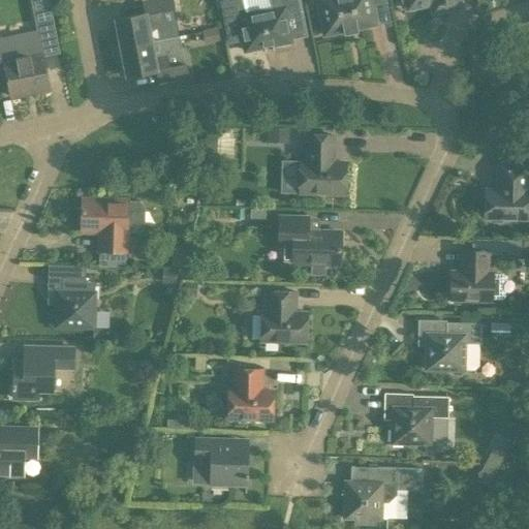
[(32,0),(37,27),(53,24),(49,0),(32,0)]
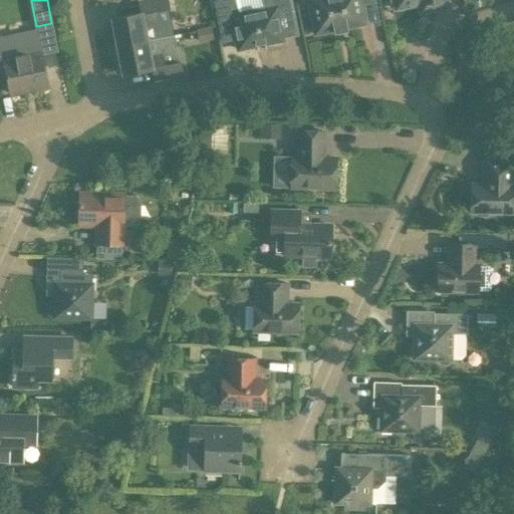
[(113,19),(118,47),(148,41),(146,28),(158,26),(155,12),(171,10),(168,0),(149,0),(140,2),(143,14),(113,19)]
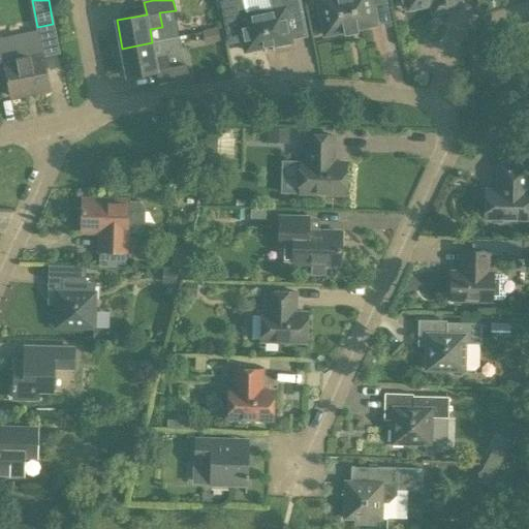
[(272,0),(274,9),(245,16),(242,0),(219,0),(228,43),(243,40),(245,52),(291,42),(286,17),(301,13),(298,0),(272,0)]
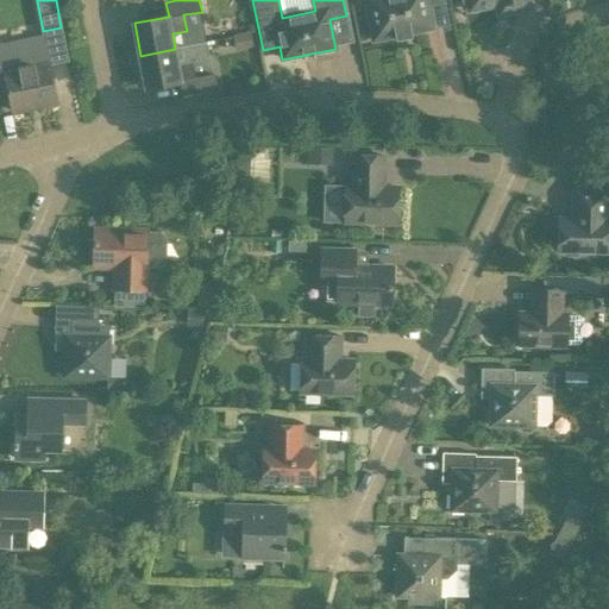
[(365,0),(374,41),(396,37),(397,39),(412,37),(410,33),(433,29),(428,6),(444,2),(443,0),(365,0)]
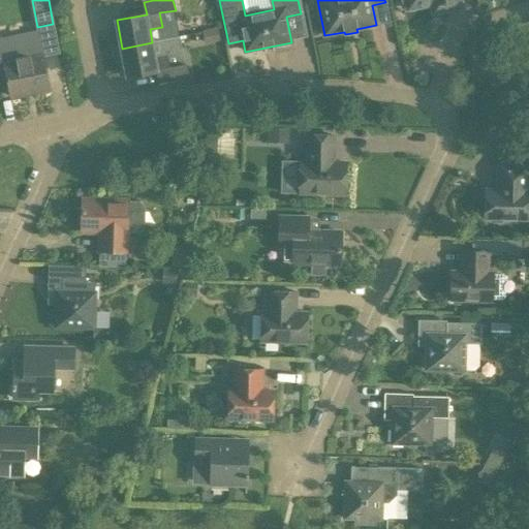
[(431,5),(433,13),(462,8),(460,0),(405,0),(408,10),(431,5)]
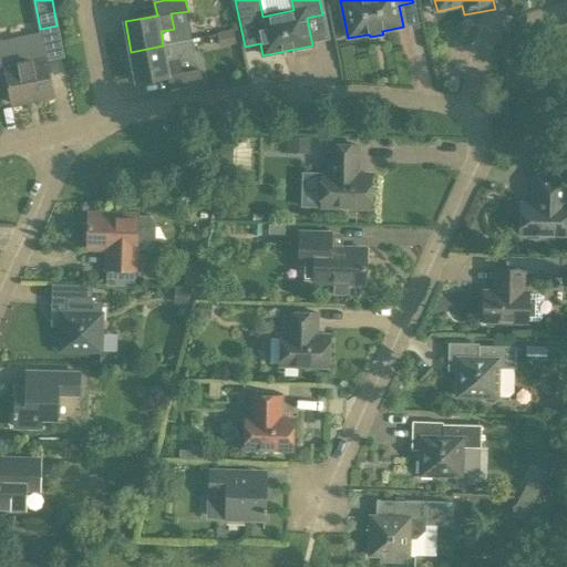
[(236,44),(233,30),(217,33),(220,48),(236,44)]
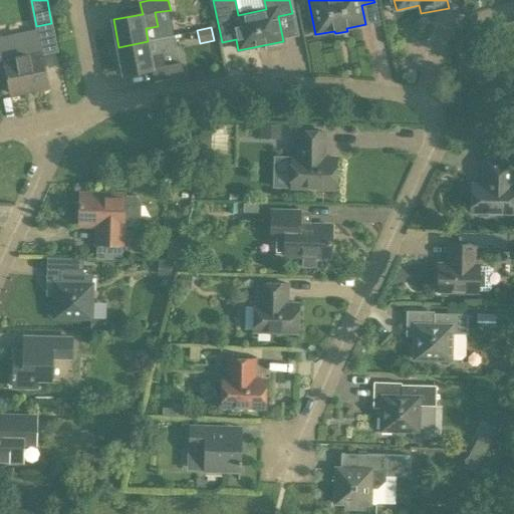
[(9,93),(48,86),(39,42),(37,30),(0,37),(0,67),(4,66),(9,93)]
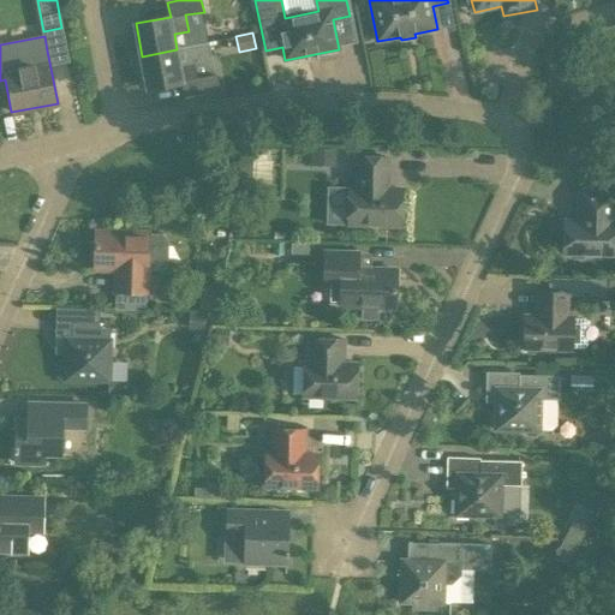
[(180,66),(177,49),(142,57),(148,90),(183,83),(185,97),(219,91),(216,76),(197,79),(195,64),(180,66)]
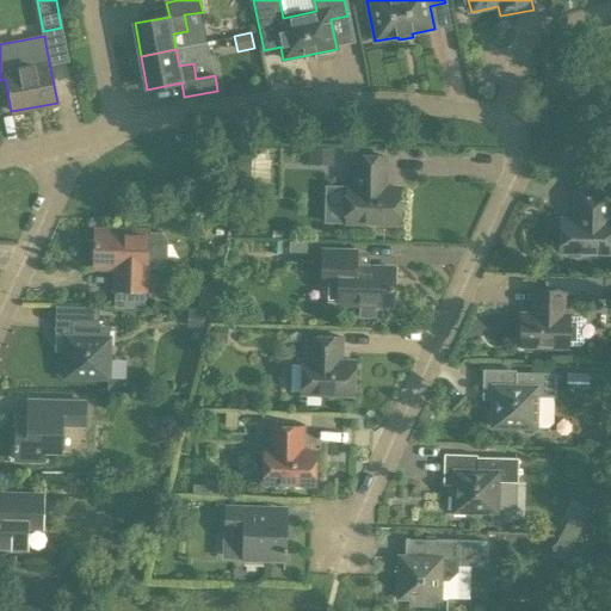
[(333,149),(309,149),(309,164),(333,164),(333,149)]
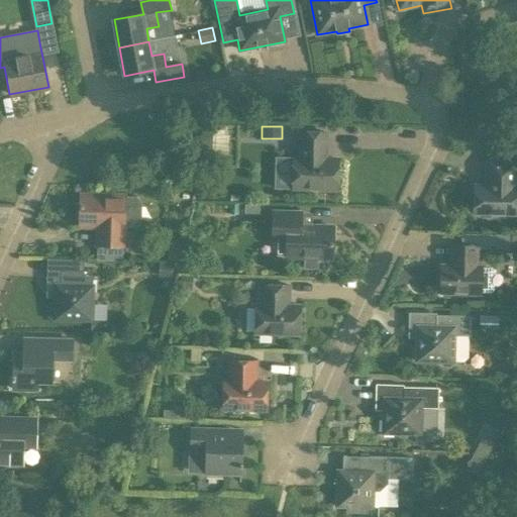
[(294,192),(339,194),(340,163),(323,163),(324,152),(328,152),(328,136),(302,135),(301,162),(295,162),(294,192)]
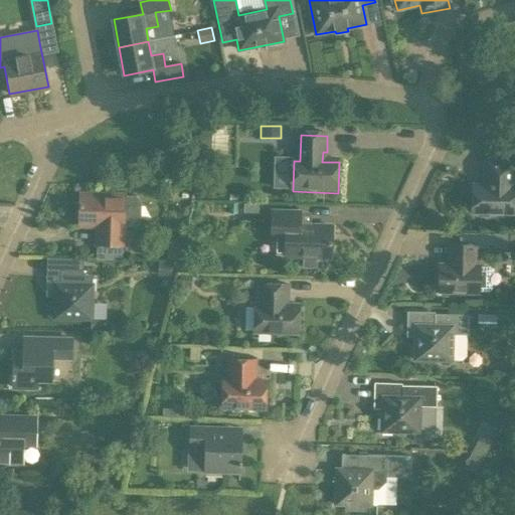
[(514,185),(512,186),(513,162),(485,161),(484,185),(474,185),(473,212),(514,213),(514,185)]
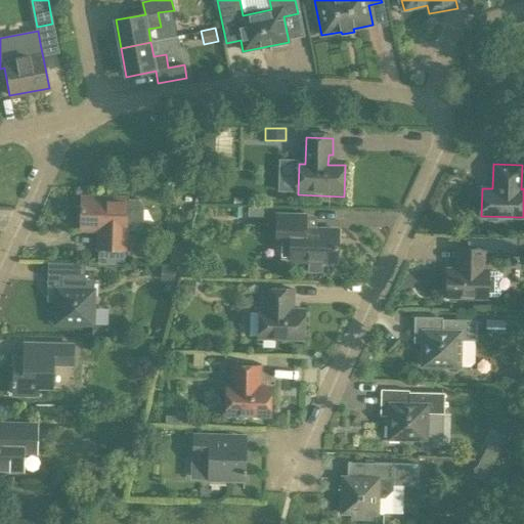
[(141,212),(138,201),(80,200),(80,229),(97,230),(97,250),(123,250),(123,231),(137,232),(141,221),(141,212)]
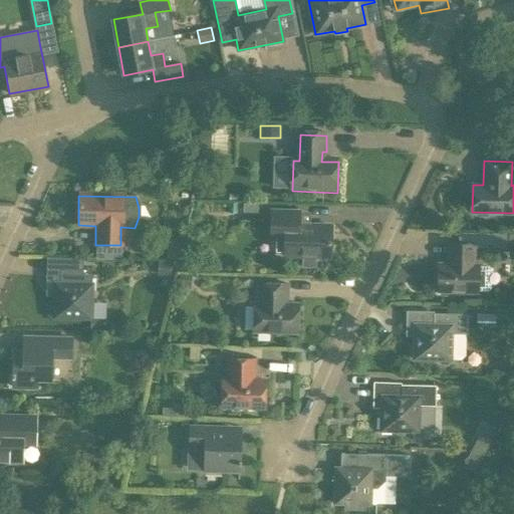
[(255,204),(242,204),(242,212),(255,212),(255,204)]
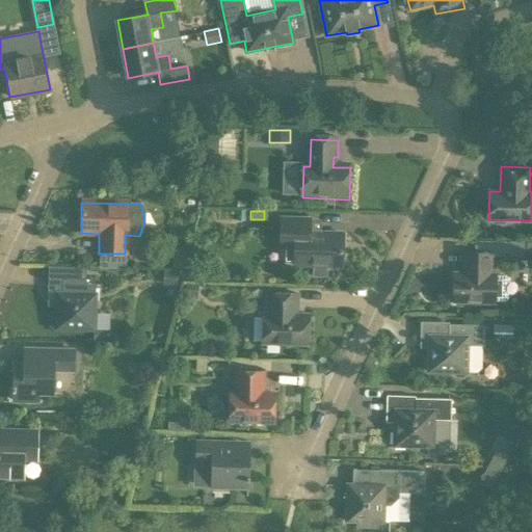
[(342,234),(309,233),(309,219),(282,219),(282,248),(294,248),(293,266),(313,266),(313,275),(315,277),(325,277),(327,276),(327,266),(342,267),(342,234)]
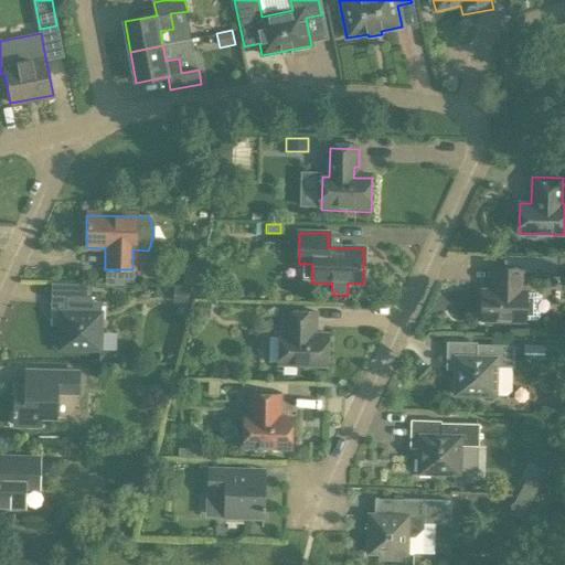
[(564,257),(553,257),(553,275),(564,275),(564,257)]
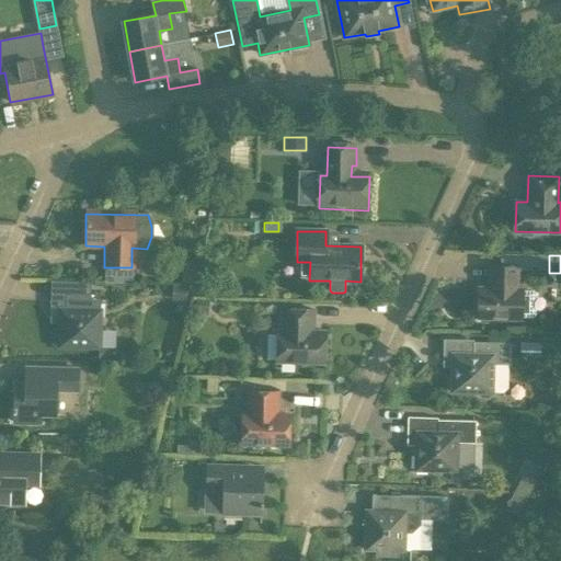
[(194,267),(182,267),(182,283),(194,283),(194,267)]
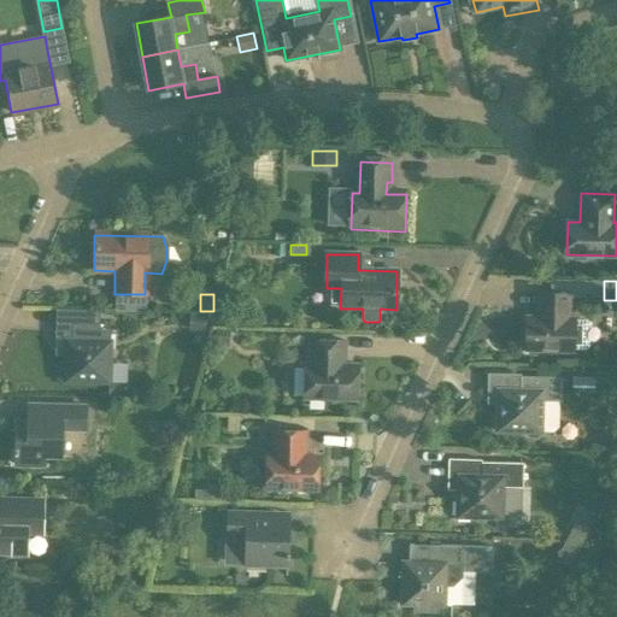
[(526,351),(573,352),(573,351),(585,351),(589,346),(589,324),(586,319),(573,318),(574,318),(569,316),(569,294),(538,294),(536,317),(527,317),(526,351)]
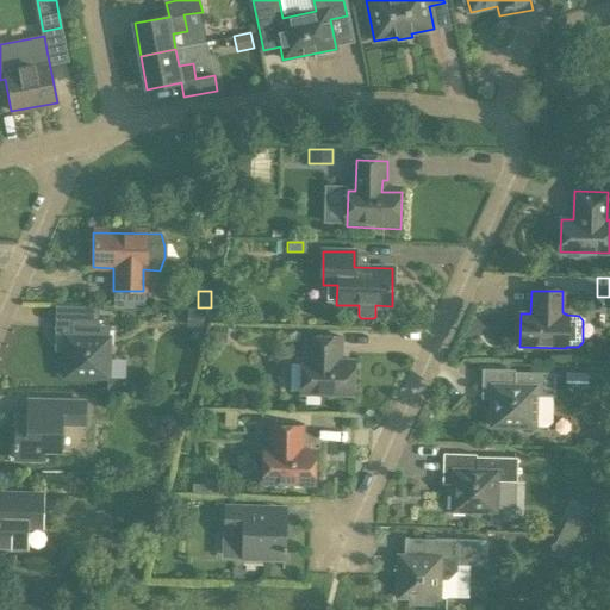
[(203,312),(190,312),(190,327),(203,327),(203,312)]
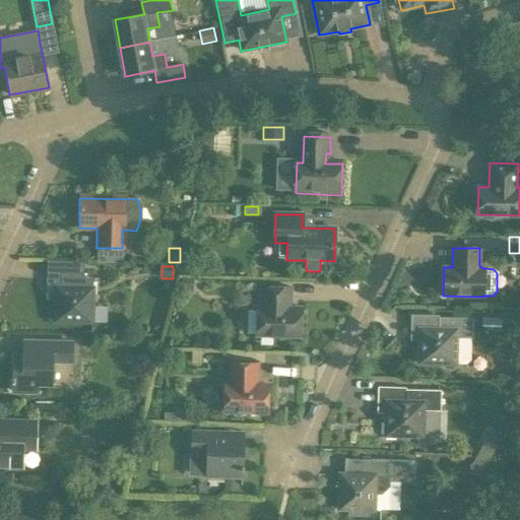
[(82,277),(82,274),(47,273),(47,288),(54,288),(54,322),(91,323),(91,278),(82,277)]
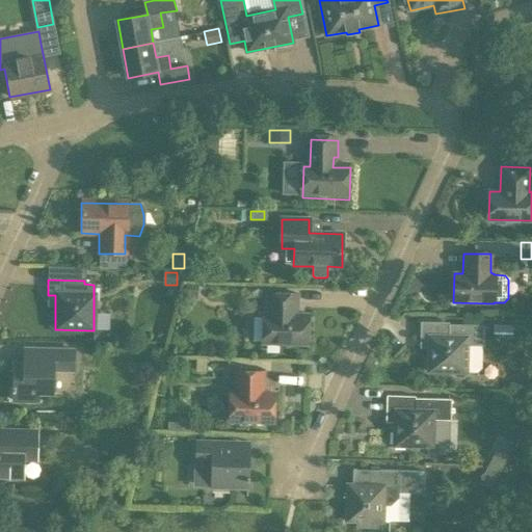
[(196,285),(186,284),(185,294),(195,295),(196,285)]
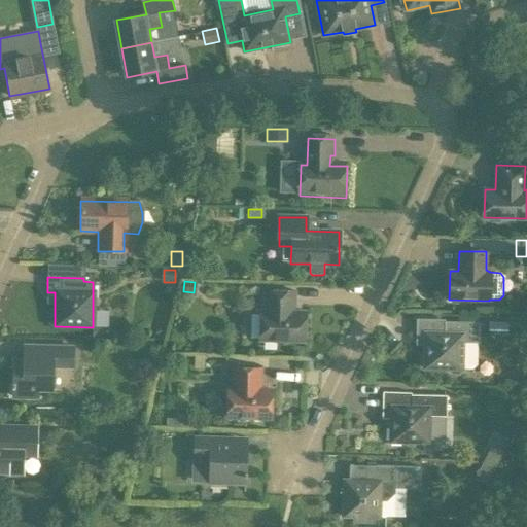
[(259,341),(305,341),(305,312),(293,312),(293,290),(264,290),(264,311),(259,311),(259,341)]
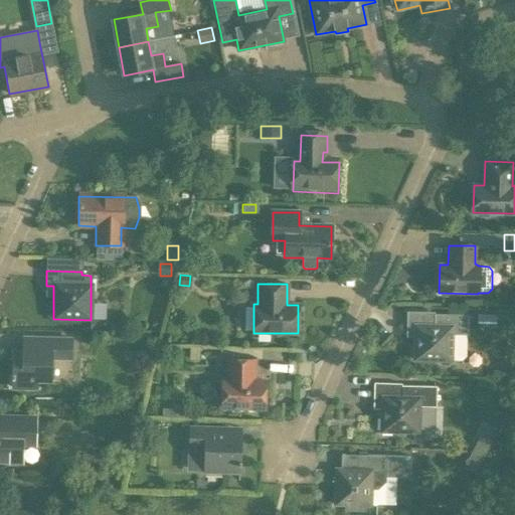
[(465,341),(452,340),(452,335),(469,336),(470,316),(436,315),(435,327),(415,326),(414,359),(461,361),(465,357),(465,341)]
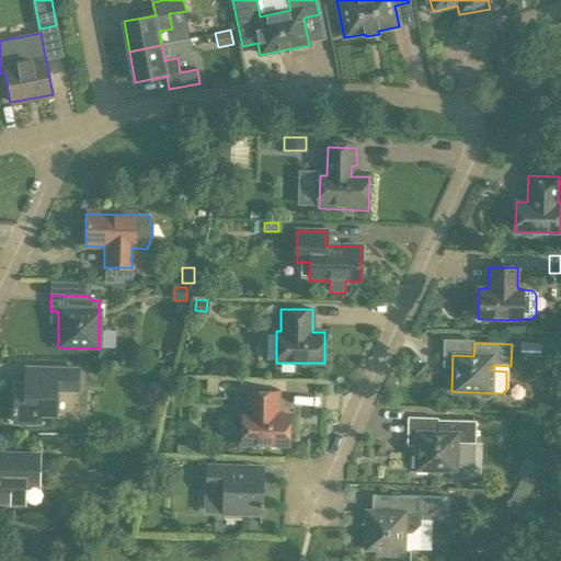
[(541,358),(541,343),(521,343),(521,358),(541,358)]
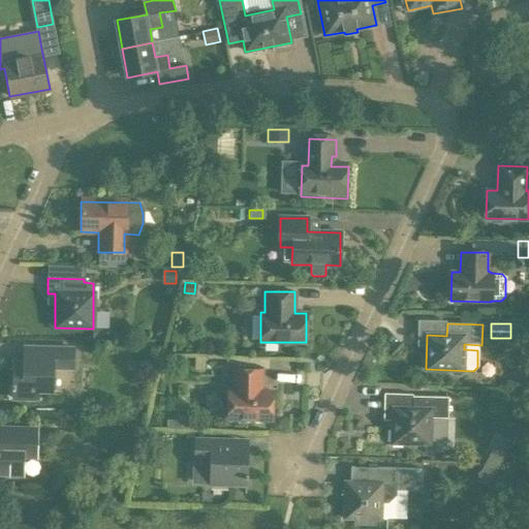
[(52,369),(71,370),(71,351),(43,350),(43,362),(12,361),(11,400),(36,401),(36,393),(52,393),(52,369)]
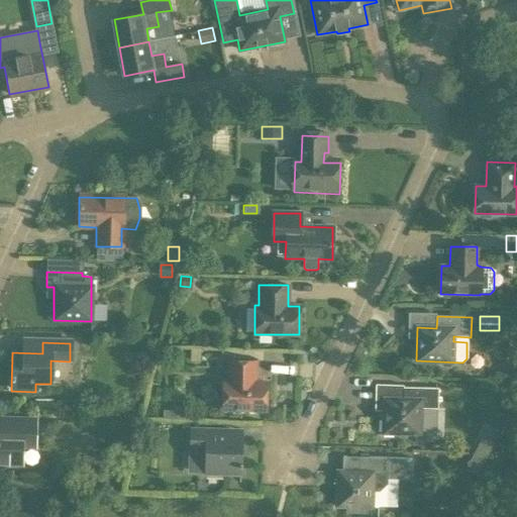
[(222,410),(265,410),(266,383),(254,383),(255,363),(228,362),(227,386),(223,386),(222,410)]
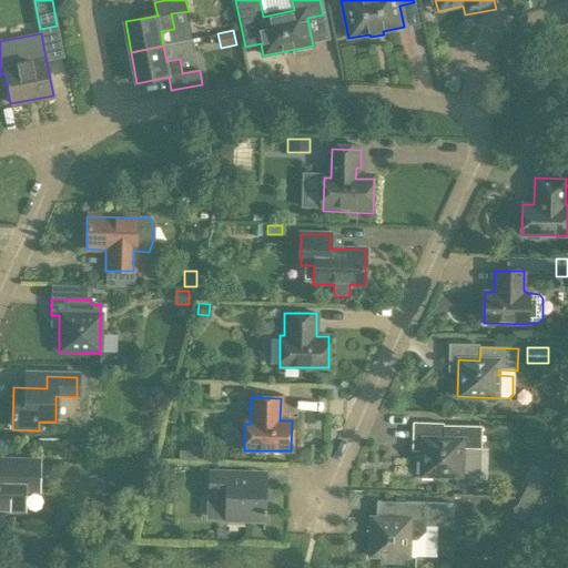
[(413,424),(413,438),(422,438),(421,476),(462,476),(462,449),(482,449),(482,427),(444,427),(444,424),(413,424)]
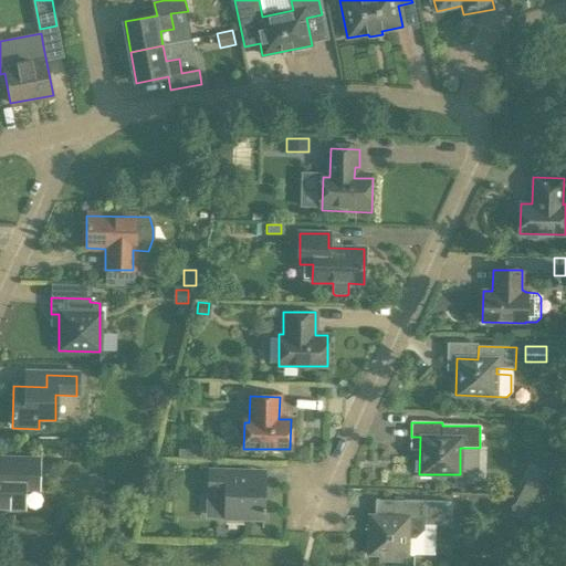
[(23,491),(38,491),(39,460),(10,460),(10,474),(0,474),(0,510),(22,511),(23,491)]
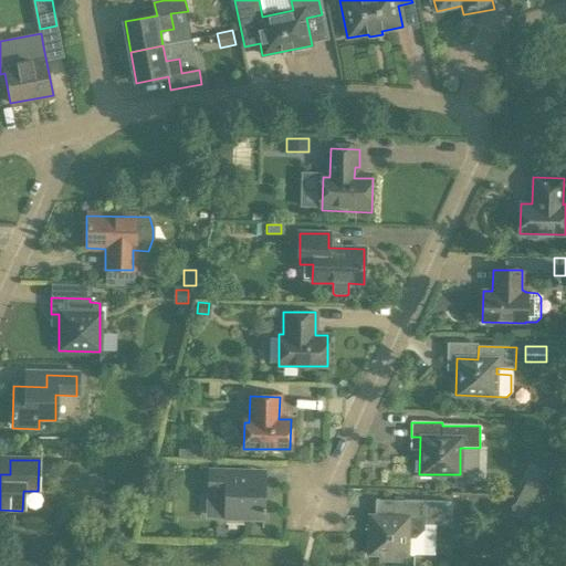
[(208,470),(208,494),(207,517),(223,517),(223,520),(262,522),(263,484),(251,484),(252,471),(227,471),(208,470)]
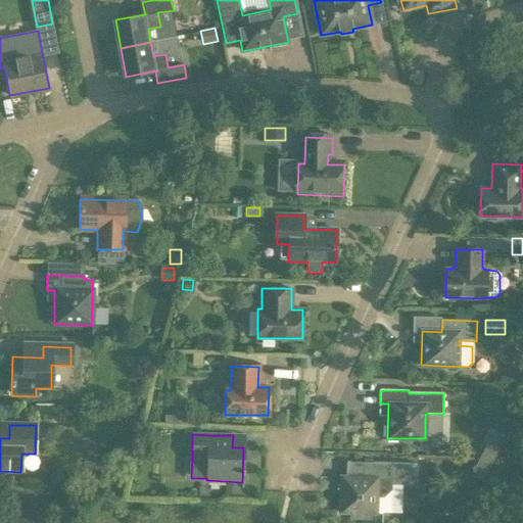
[(491,466),(501,448),(487,441),(479,460),(491,466)]
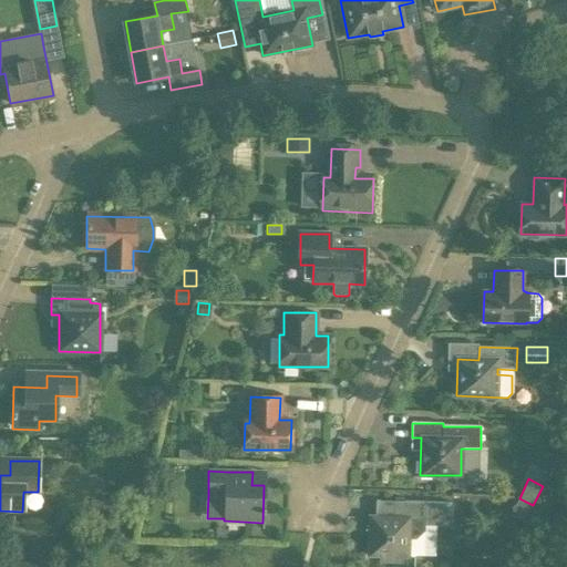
[(533,505),(519,498),(509,517),(524,524),(533,505)]
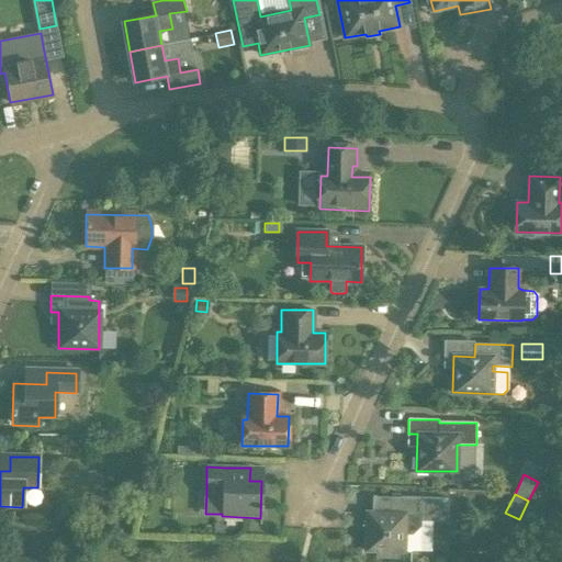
[(398,551),(403,552),(403,550),(419,551),(420,520),(441,521),(446,518),(446,498),(373,496),(372,526),(367,526),(367,550),(377,550),(377,557),(397,557),(398,551)]
